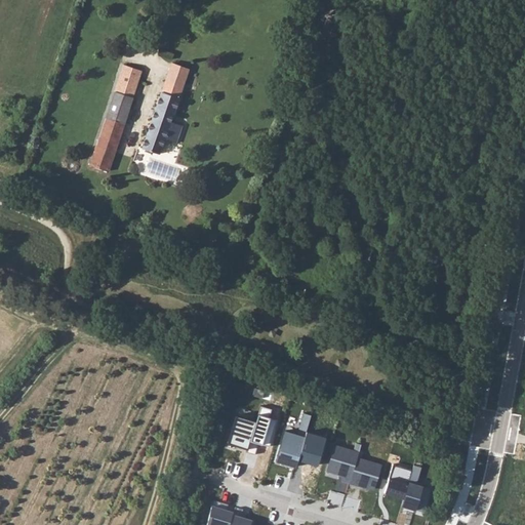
[(89,164),(109,170),(140,70),(123,64),(89,164)]
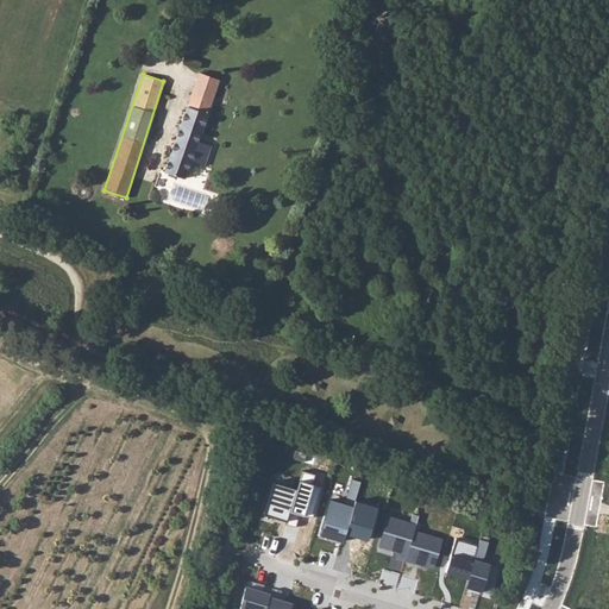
[(213,99),(192,92),(179,132),(165,171),(184,177),(192,159),(205,164),(212,144),(198,139),(200,132),(201,132),(213,99)]
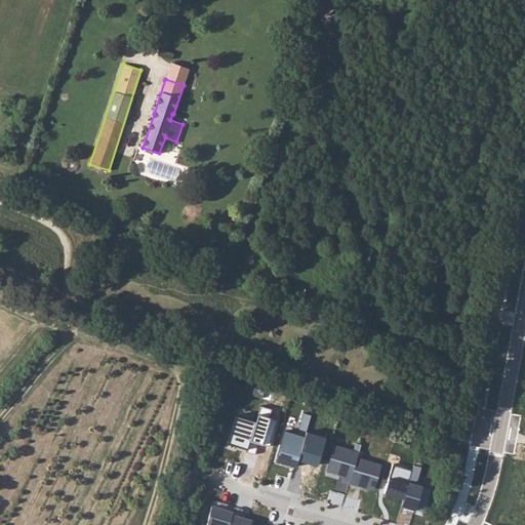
[(246,447),(245,452),(253,454),(257,443),(268,446),(276,419),(268,417),(270,409),(259,405),(254,420),(246,447)]
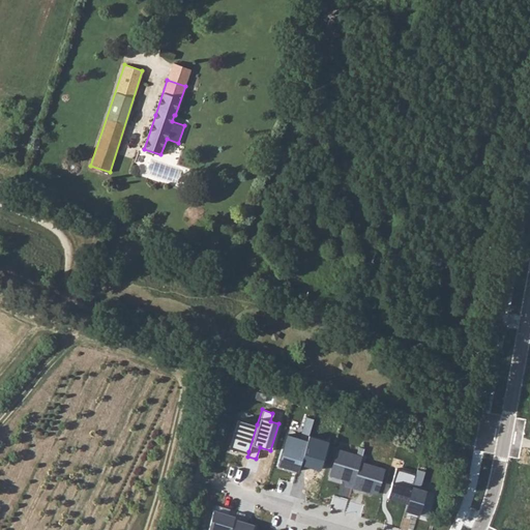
[(313,418),(305,416),(301,430),(308,432),(313,418)]
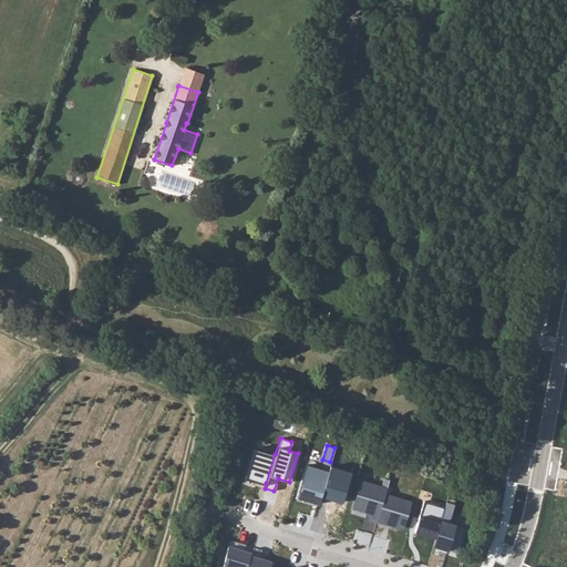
[(254,447),(245,478),(256,482),(257,481),(266,483),(275,454),(254,447)]
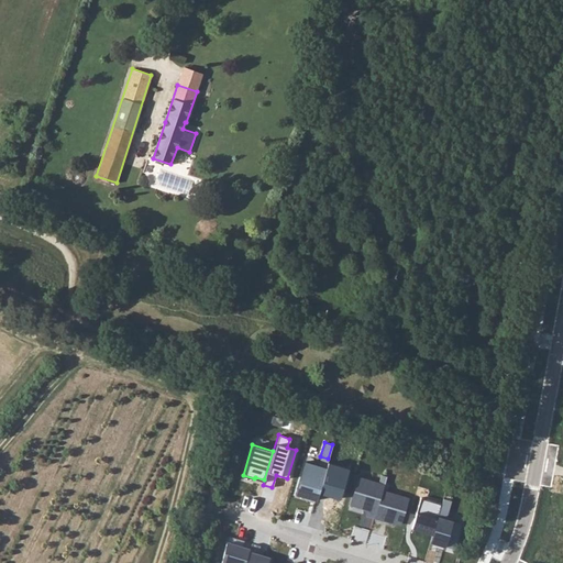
[(305,461),(295,494),(316,500),(318,493),(326,466),(305,461)]
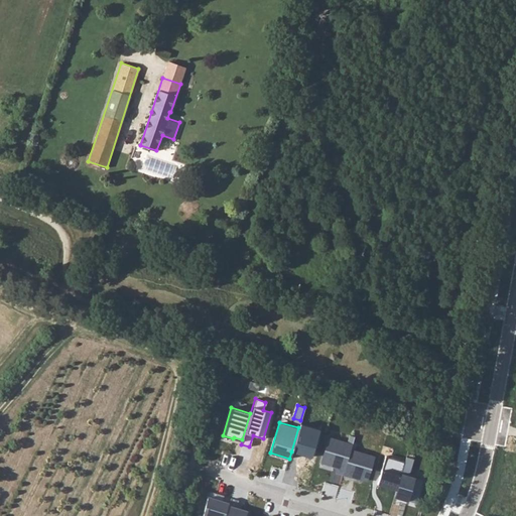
[(291,452),(310,457),(318,429),(299,423),(298,427),(291,452)]
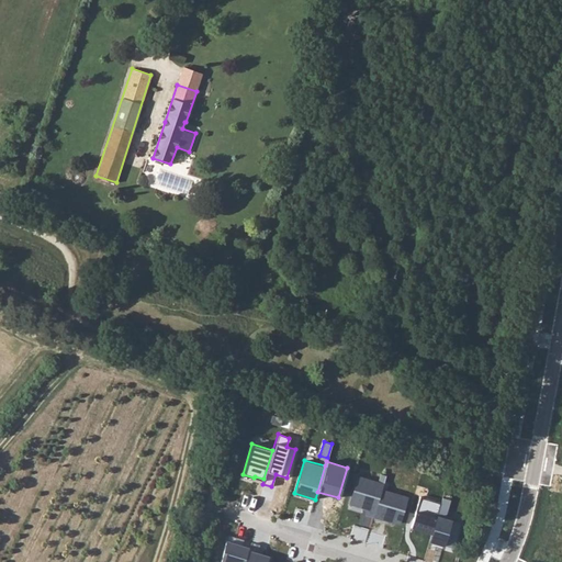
[(357,473),(349,502),(367,507),(366,513),(373,515),(374,514),(382,487),(386,473),(381,472),(379,480),(357,473)]
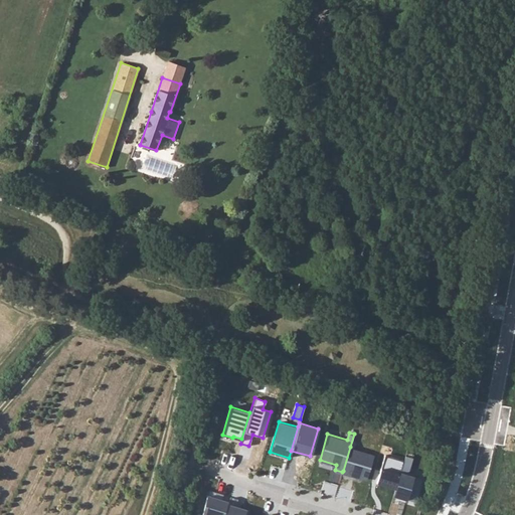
[(343,471),(366,478),(374,454),(350,447),(343,471)]
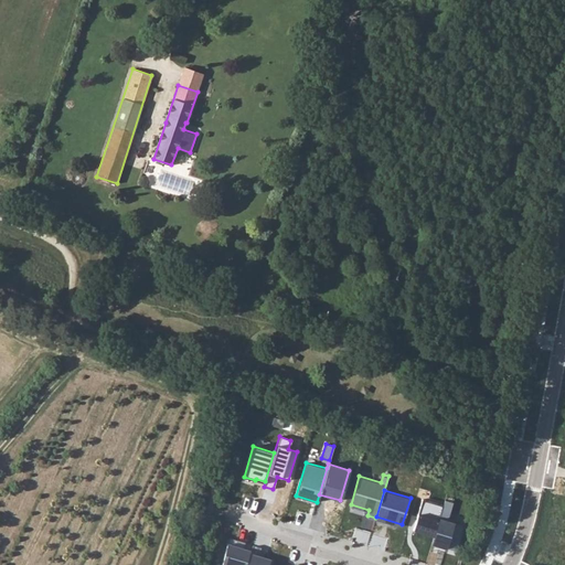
[(422,499),(413,530),(434,535),(439,518),(441,510),(443,504),(422,499)]
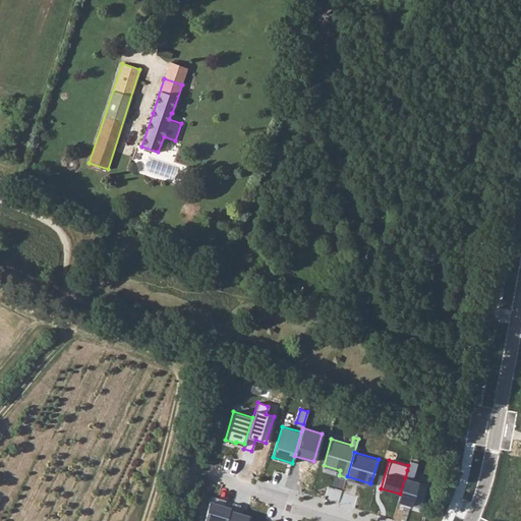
[(416,462),(409,460),(408,465),(407,470),(413,472),(416,462)]
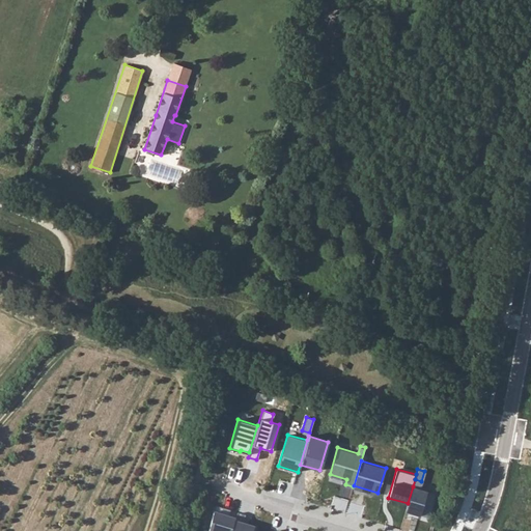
[(413,486),(419,488),(421,481),(415,479),(413,486)]
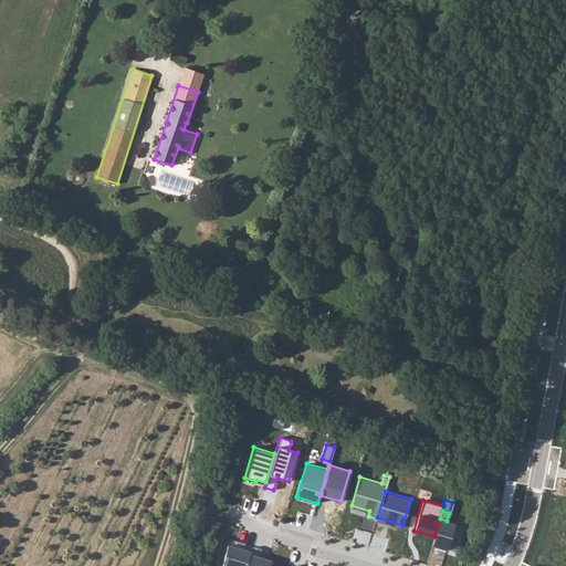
[(435,536),(432,543),(457,551),(464,526),(447,521),(440,519),(435,536)]
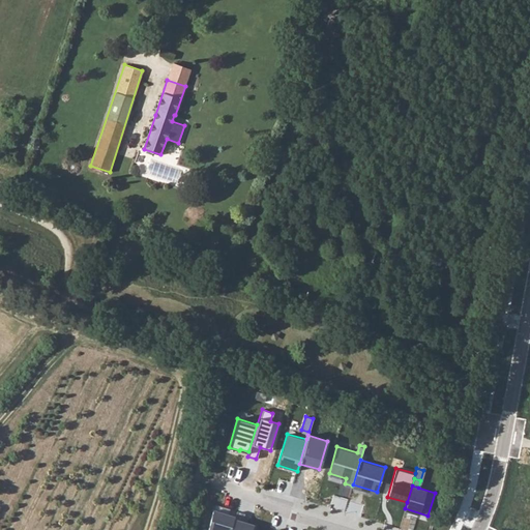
[(212,511),(206,529),(230,529),(234,519),(228,517),(229,510),(215,506),(213,512),(212,511)]
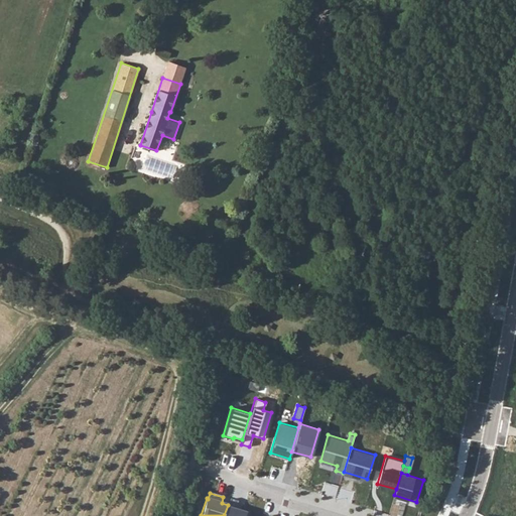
[(245,515),(247,513),(235,509),(238,501),(230,499),(228,505),(224,515),(245,515)]
